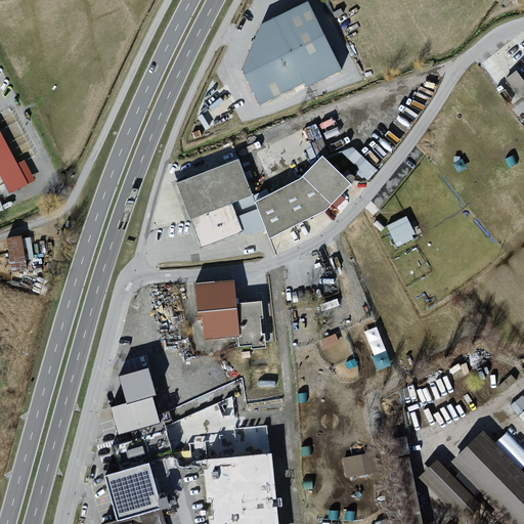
[(306,86),(342,71),(309,3),(263,26),(242,71),(258,103),(304,82),(306,86)]
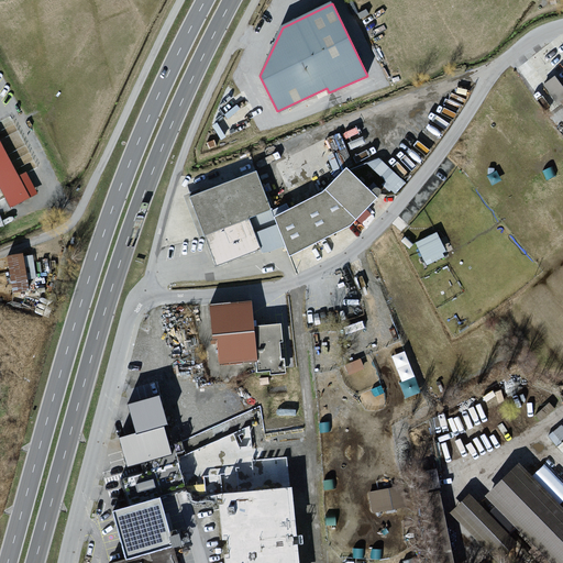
[(562,88),(553,76),(542,84),(562,109),(562,88)]
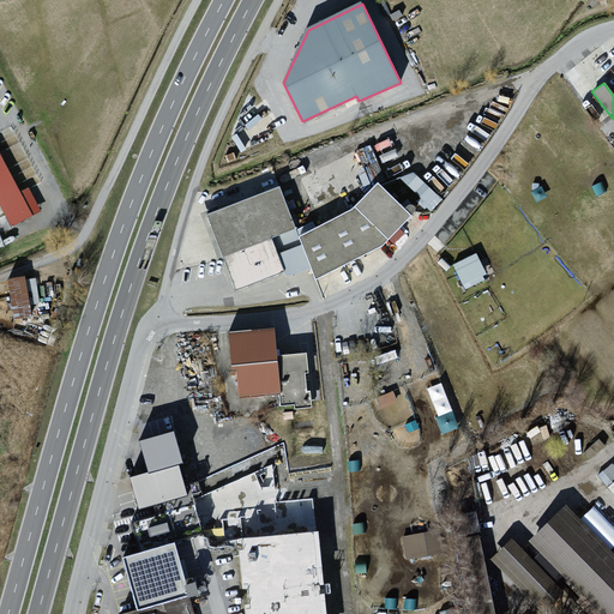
[(0,154),(0,206),(11,227),(41,211),(28,187),(19,192),(0,154)]
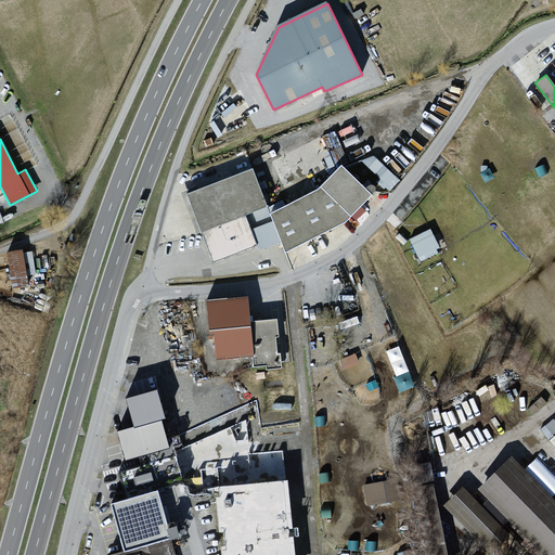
[(369,165),(394,188),(400,180),(376,157),(369,165)]
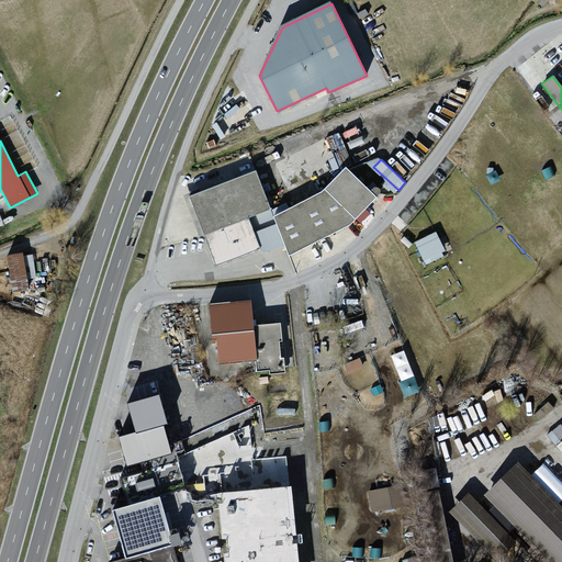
[(289,255),(350,225),(377,198),(347,167),(319,193),(274,217),(283,239),(289,255)]
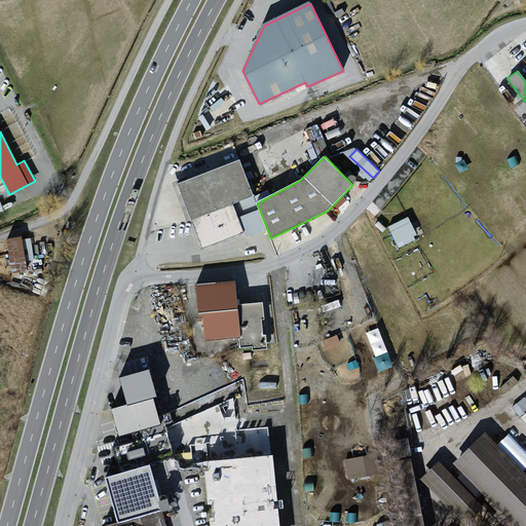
[(192,220),(254,195),(239,159),(178,184),(192,220)]
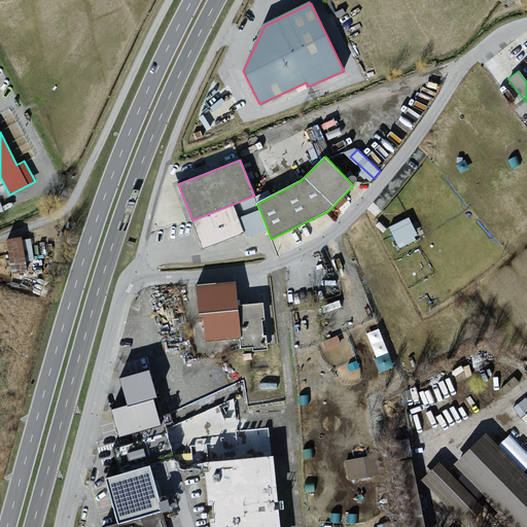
[(254,196),(192,220),(204,248),(266,224),(257,204),(254,196)]
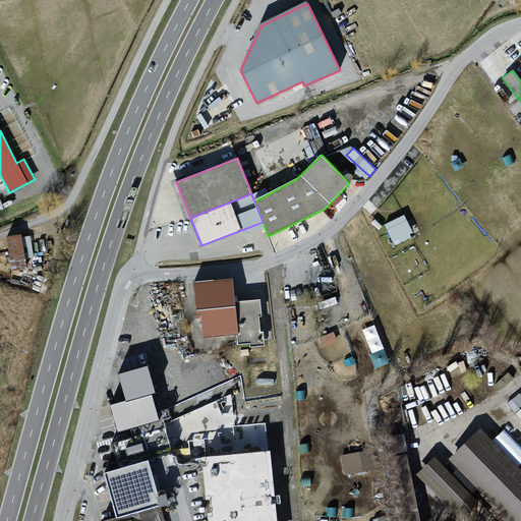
[(406,216),(386,225),(395,245),(415,235),(406,216)]
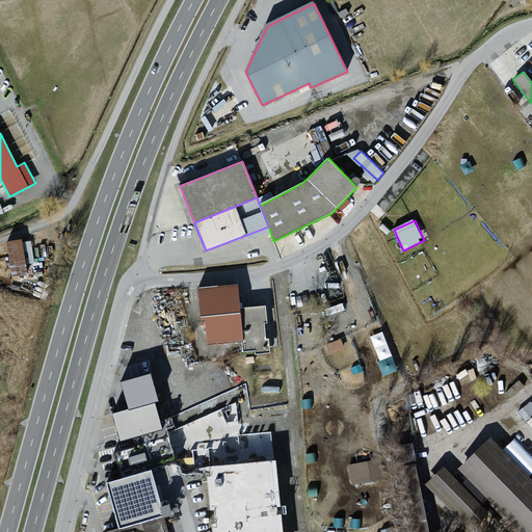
[(33,237),(4,241),(10,275),(28,272),(27,265),(37,263),(33,237)]
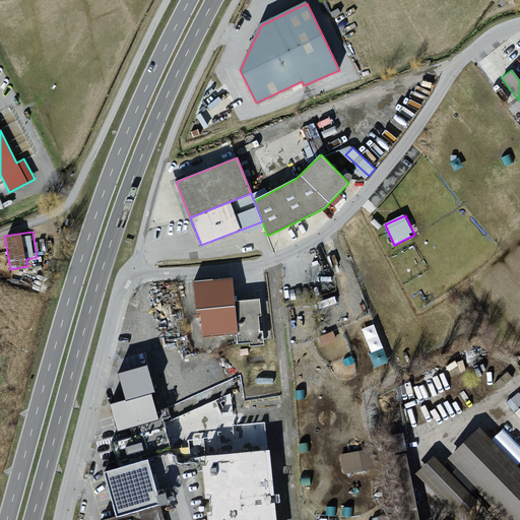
[(234,276),(191,280),(196,337),(234,333),(235,346),(262,344),(258,298),(236,300),(234,276)]
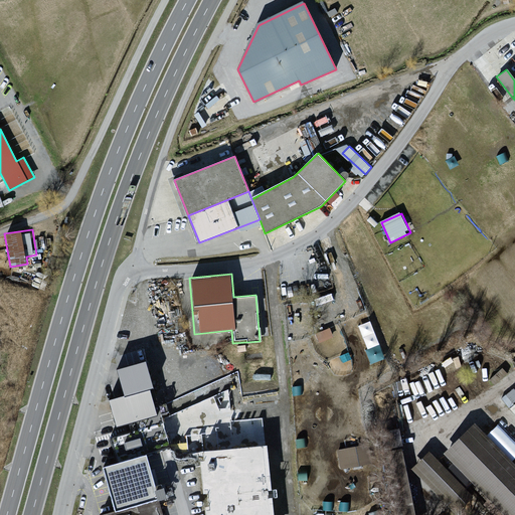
[(364,329),(377,367),(390,363),(377,325),(364,329)]
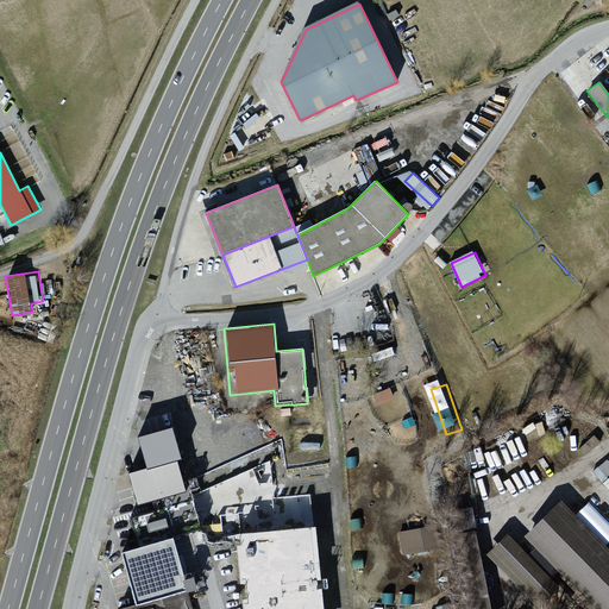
[(169,429),(139,438),(148,469),(130,473),(138,506),(151,501),(155,512),(131,519),(139,548),(121,553),(137,606),(123,608),(192,608),(187,592),(195,590),(192,578),(184,581),(173,539),(198,532),(169,429)]
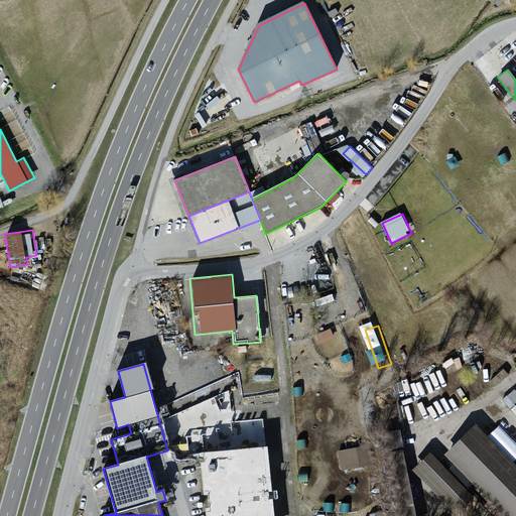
[(515,515),(515,465),(474,423),(442,455),(504,515),(515,515)]
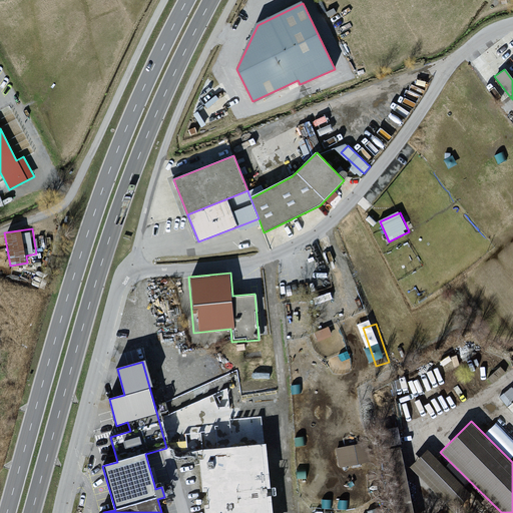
[(386,432),(398,512),(413,512),(401,430),(386,432)]
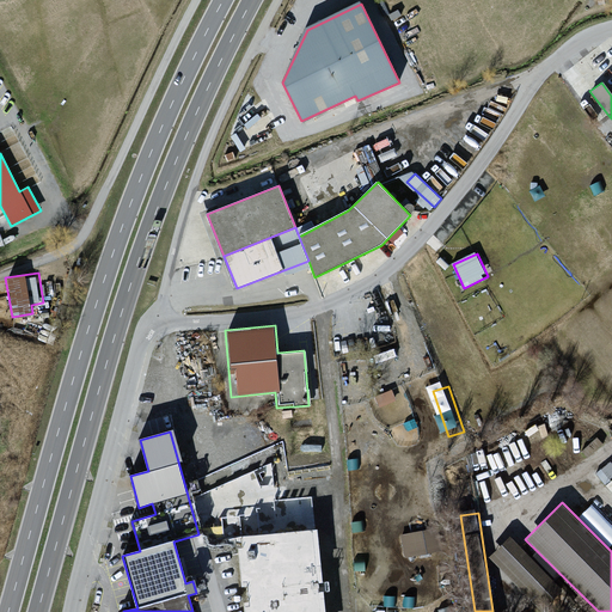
[(436,530),(403,533),(405,557),(439,555),(436,530)]
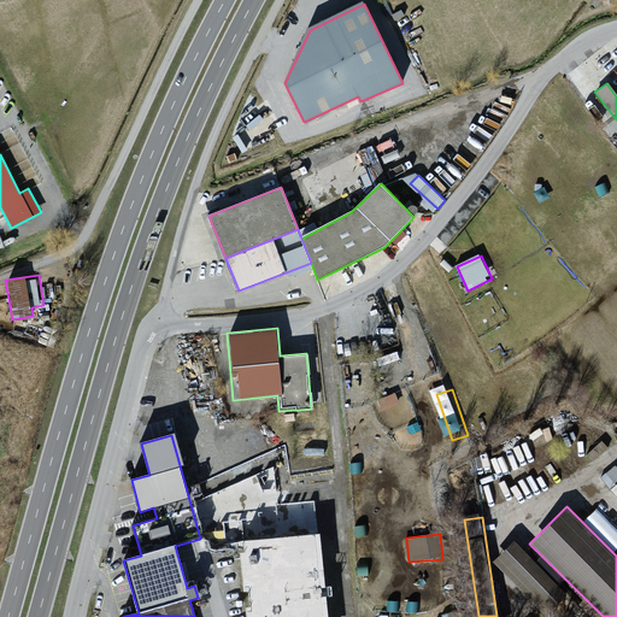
[(325,616),(315,535),(242,542),(250,616),(325,616)]
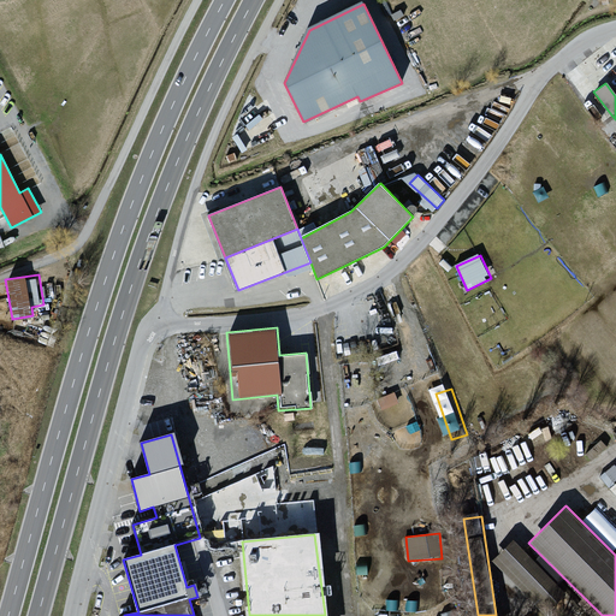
[(567,593),(510,539),(489,562),(545,615),(567,593)]
